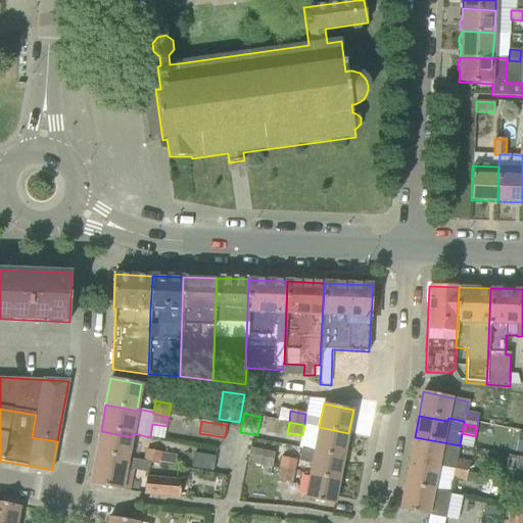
[(319,427),(317,438),(316,438),(316,440),(304,438),(302,448),(344,457),(348,433),(319,427)]
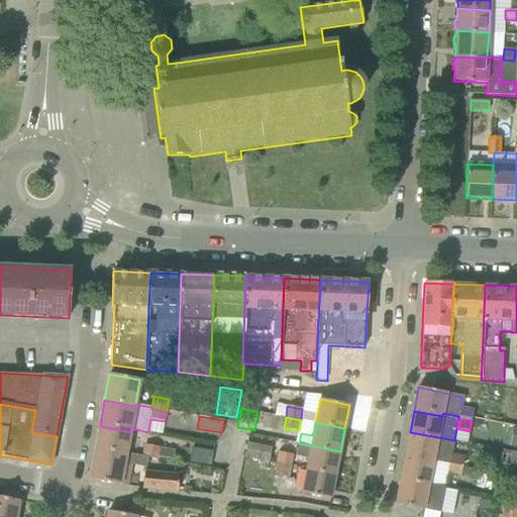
[(126,453),(130,432),(100,426),(96,447),(126,453)]
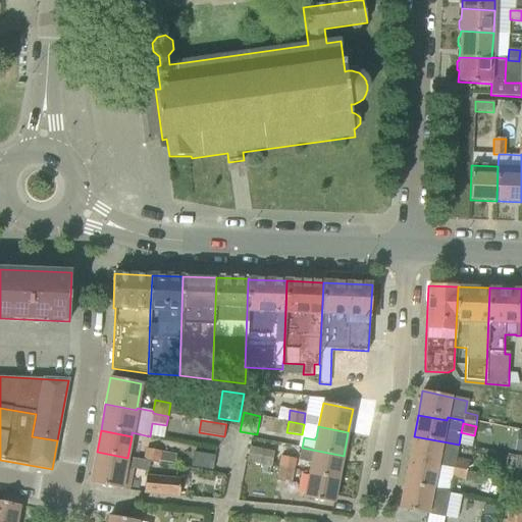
[(437,466),(454,469),(467,471),(468,471),(469,462),(456,460),(459,445),(442,441),(414,436),(409,460),(437,466)]
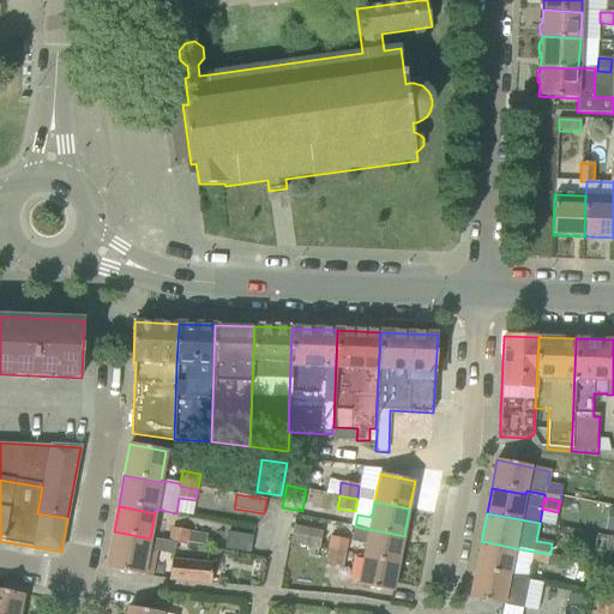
[(319,549),(323,531),(294,525),(290,545),(319,549)]
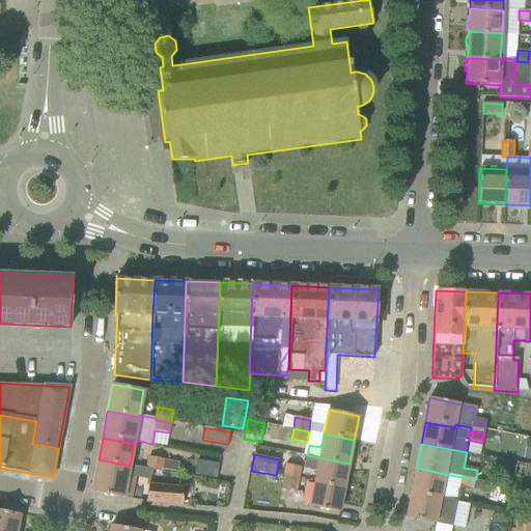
[(304,469),(316,471),(314,482),(344,488),(350,464),(307,455),(304,469)]
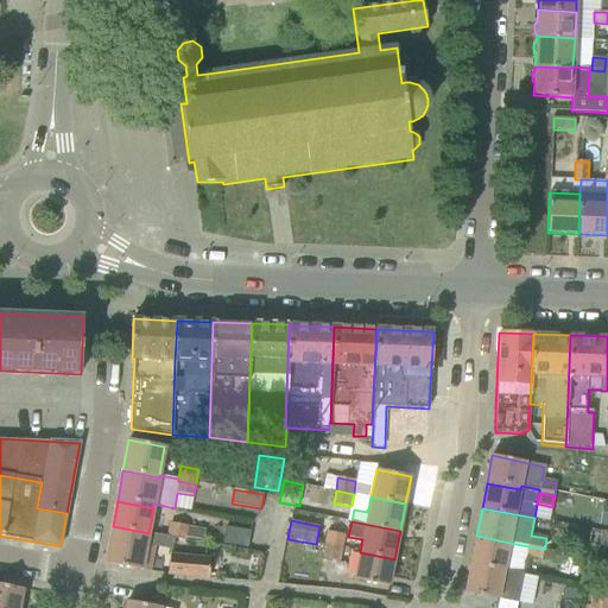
[(204,540),(204,538),(206,531),(170,523),(168,536),(185,539),(187,538),(204,540)]
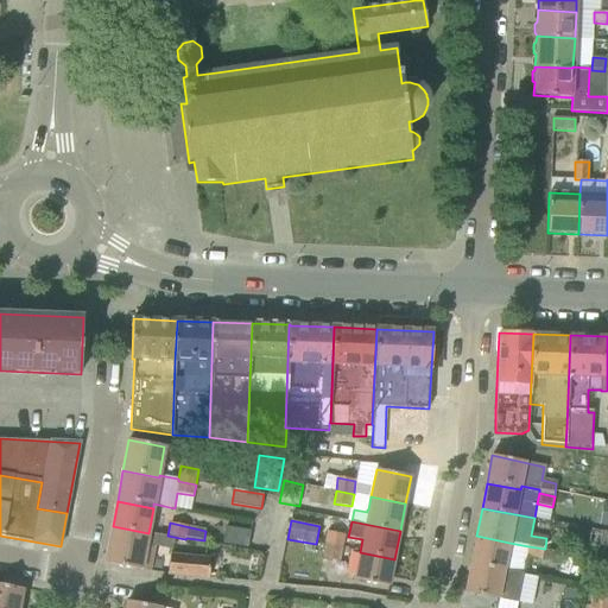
[(149,533),(113,526),(106,563),(150,571),(154,546),(146,545),(149,533)]
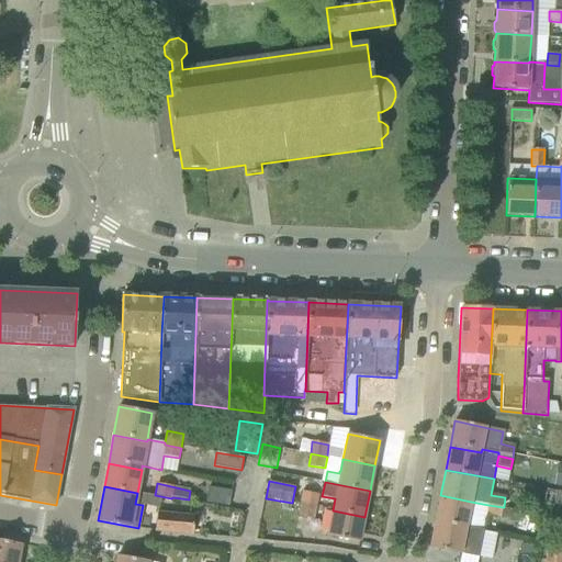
[(229,506),(229,505),(232,491),(210,487),(206,503),(229,506)]
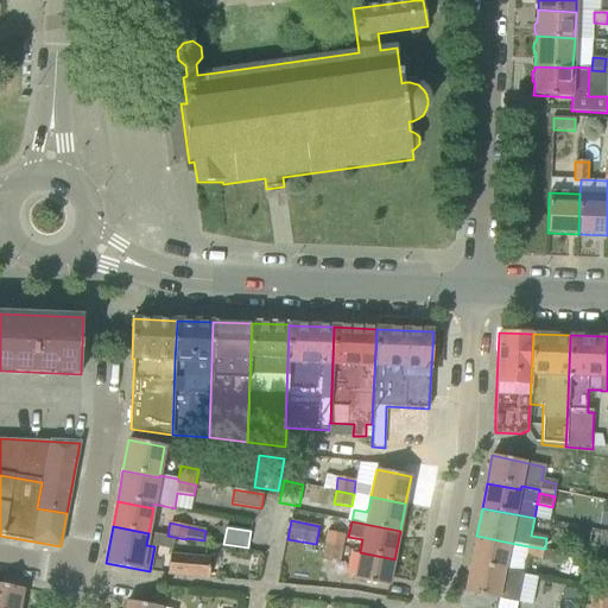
[(324,545),(343,549),(346,536),(327,531),(324,545)]
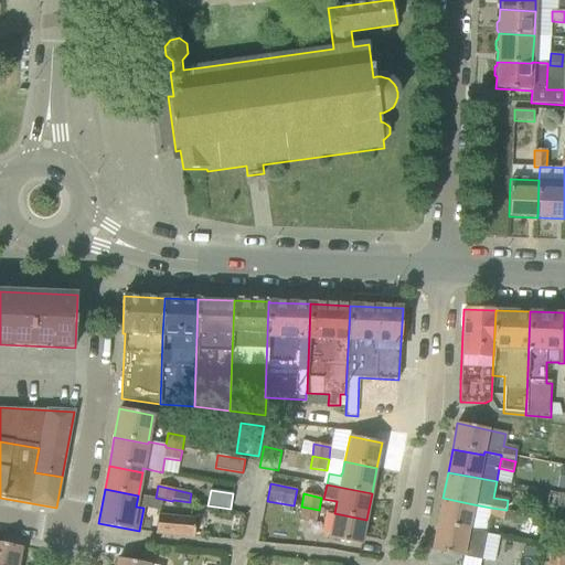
[(473,504),(443,498),(437,525),(468,531),(469,531),(473,504)]
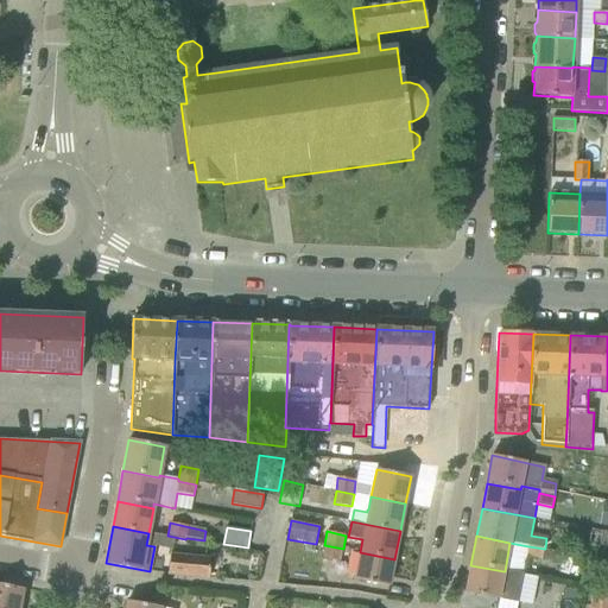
[(341,562),(343,549),(324,545),(323,558),(341,562)]
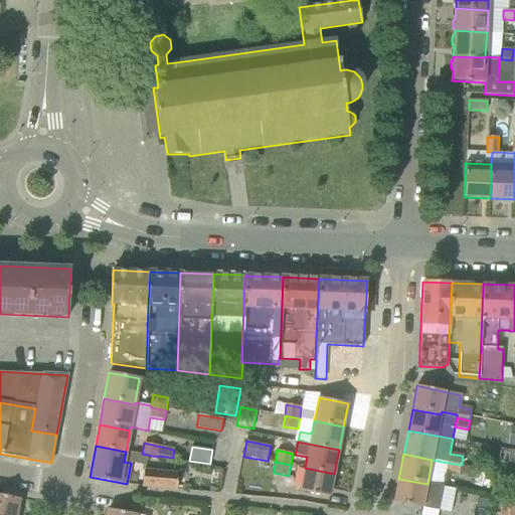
[(461,466),(461,465),(448,463),(446,472),(459,474),(461,466)]
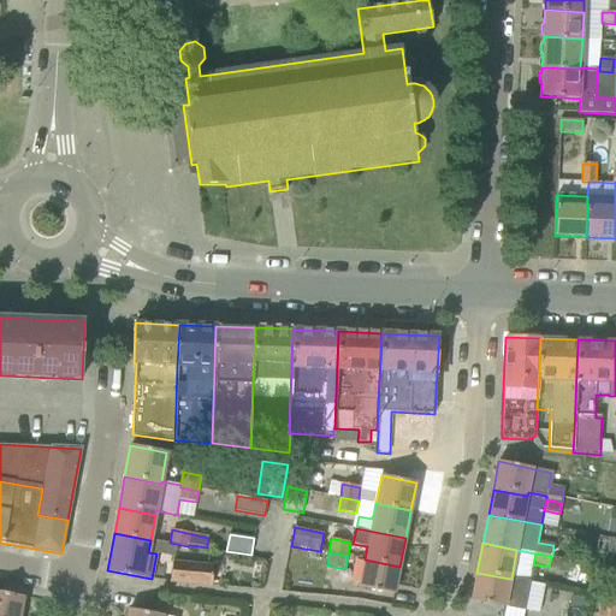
[(549,567),(567,570),(569,561),(551,557),(549,567)]
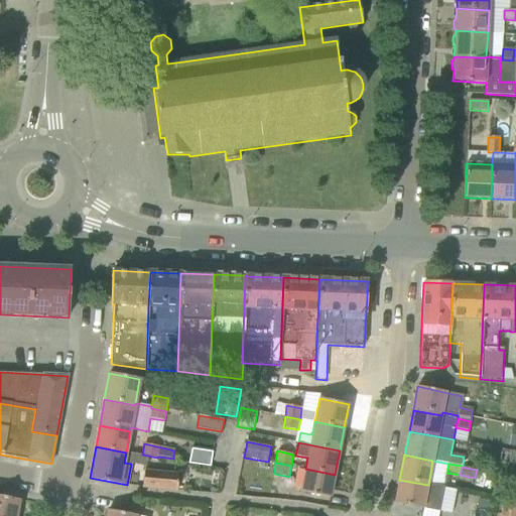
[(300,492),(331,498),(335,475),(305,469),(300,492)]
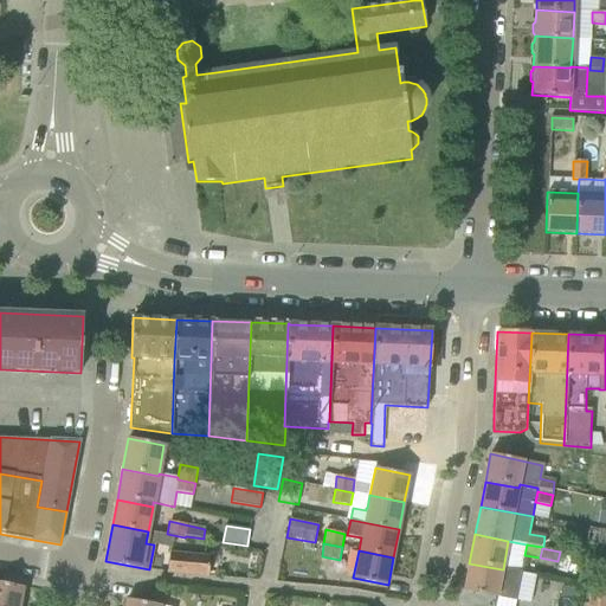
[(167,573),(207,577),(208,556),(168,553),(167,573)]
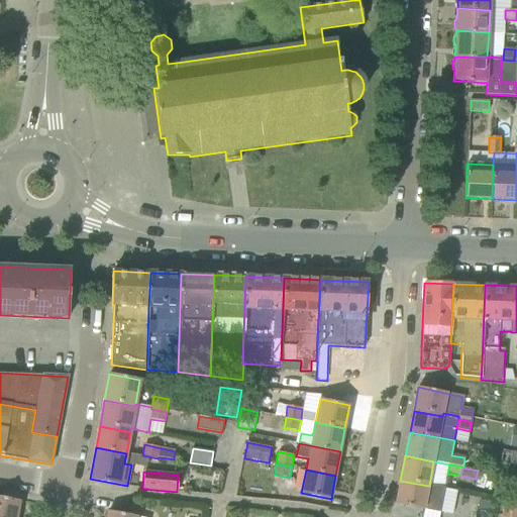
[(400,481),(396,504),(424,509),(440,512),(445,489),(429,486),(428,486),(400,481)]
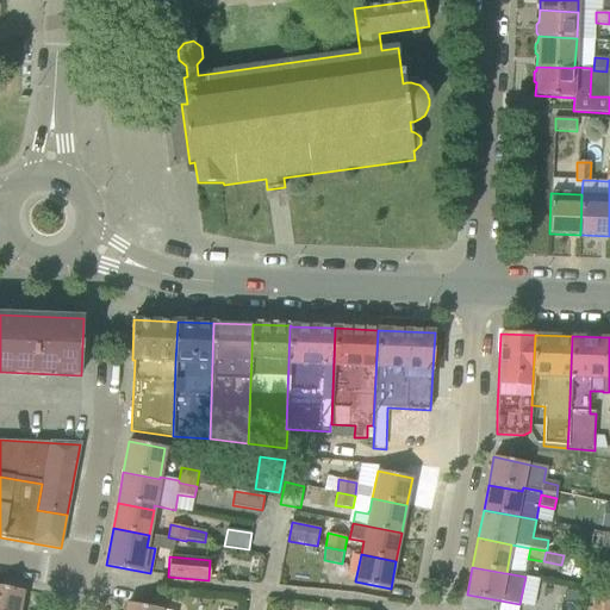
[(19,609),(24,591),(0,586),(0,609),(19,609)]
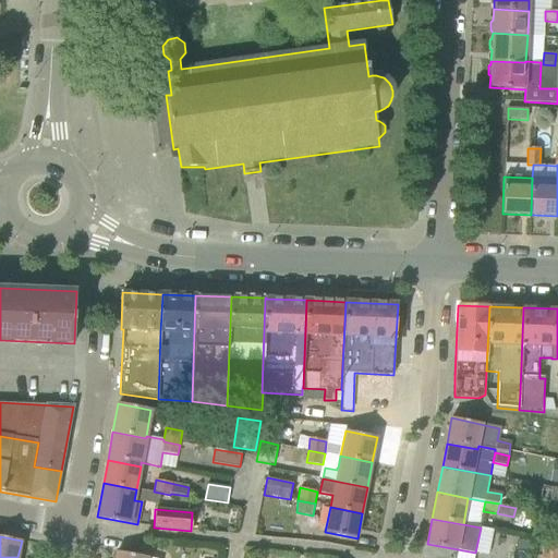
[(526,554),(529,542),(518,540),(516,552),(526,554)]
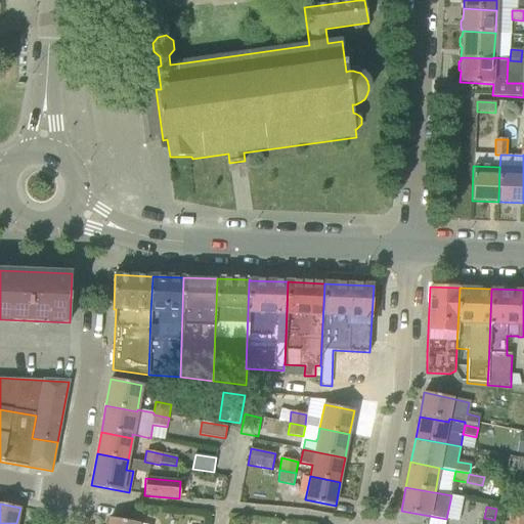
[(523,523),(523,509),(512,507),(508,523),(523,523)]
